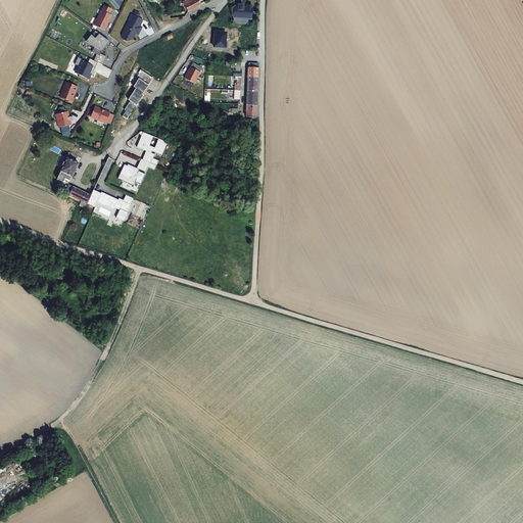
[(186,0),(183,2),(188,12),(201,5),(198,0),(152,0),(153,1),(154,0),(186,0)]
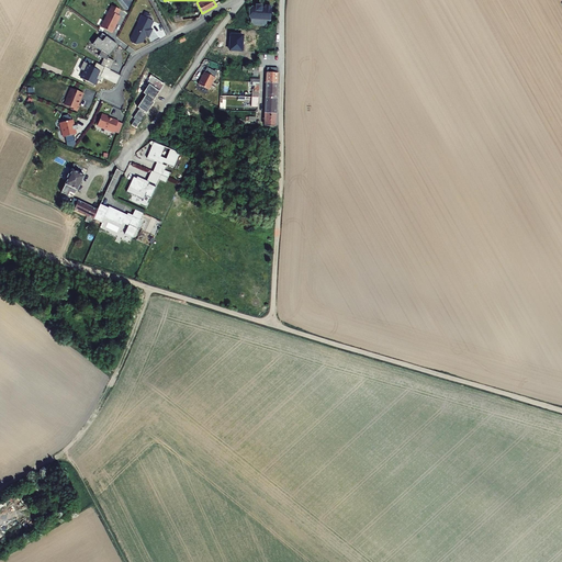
[(119,15),(117,15),(120,10),(112,6),(101,27),(112,33),(120,18),(120,17),(119,17),(119,15)]
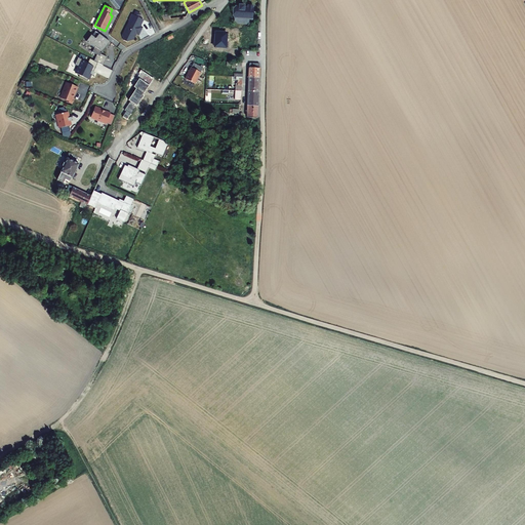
[(233,9),(233,15),(235,18),(250,19),(250,11),(252,11),(253,5),(248,5),(248,7),(244,7),(244,5),(239,5),(239,6),(236,6),(233,9)]
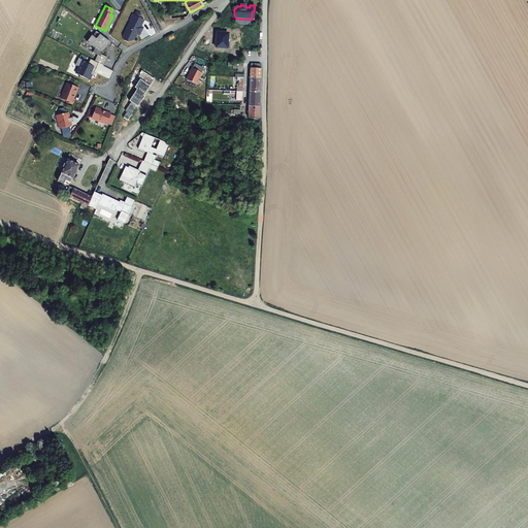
[(140,26),(144,20),(139,18),(141,14),(136,11),(135,15),(133,13),(129,21),(130,22),(127,28),(128,29),(126,34),(122,35),(125,40),(128,42),(134,40),(137,34),(138,34),(140,30),(141,31),(143,28),(140,26)]
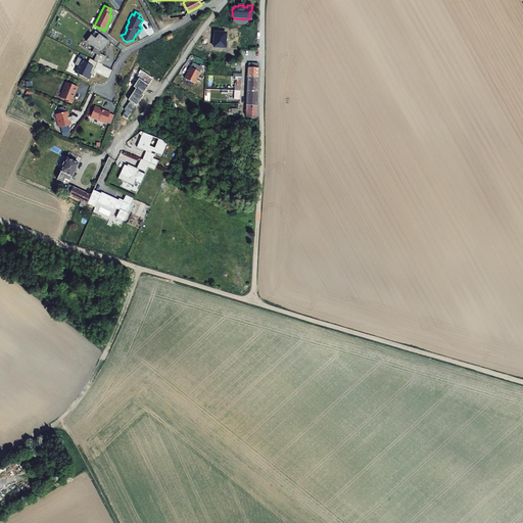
[(100,54),(107,40),(95,31),(87,42),(94,47),(91,52),(96,55),(94,60),(102,65),(106,57),(100,54)]
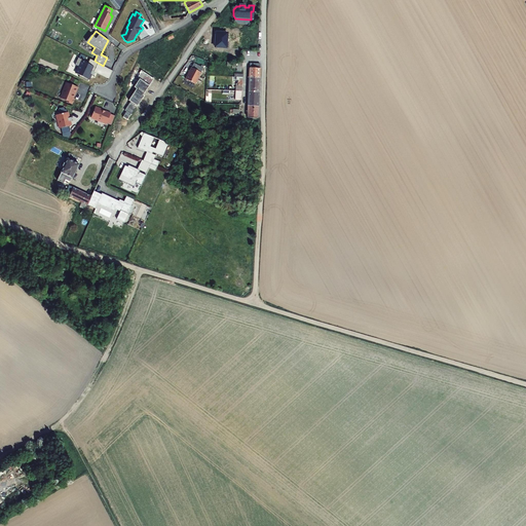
[(92,73),(96,68),(87,64),(87,65),(83,63),(84,62),(78,59),(74,65),(78,68),(76,73),(79,75),(78,76),(78,77),(86,82),(89,77),(87,76),(88,74),(87,74),(88,71),(92,73)]
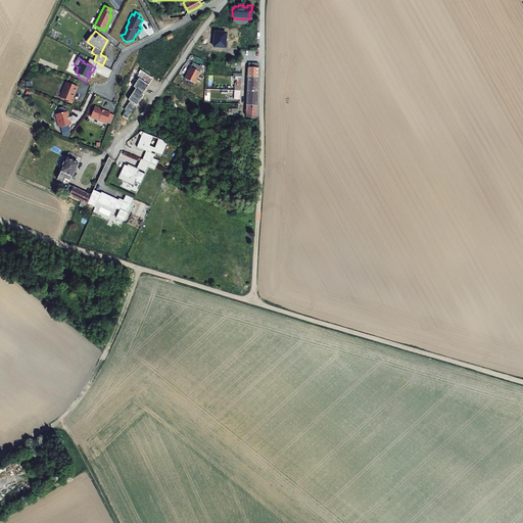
[(185,79),(194,84),(200,73),(190,67),(185,79)]
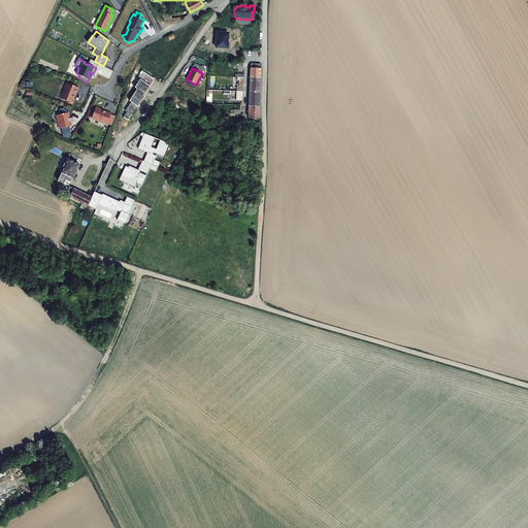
[(262,70),(251,70),(251,83),(261,83),(262,70)]
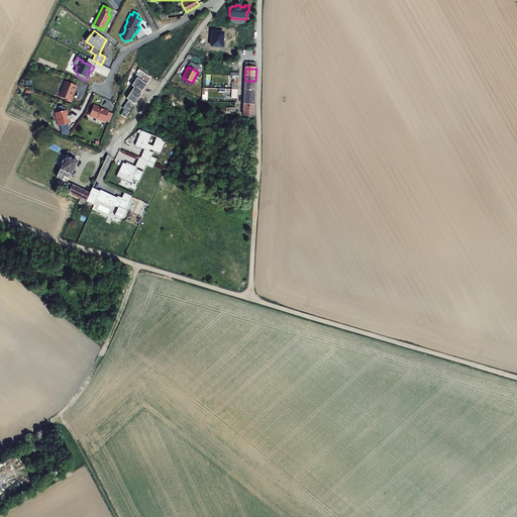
[(255,93),(255,81),(245,81),(244,93),(255,93)]
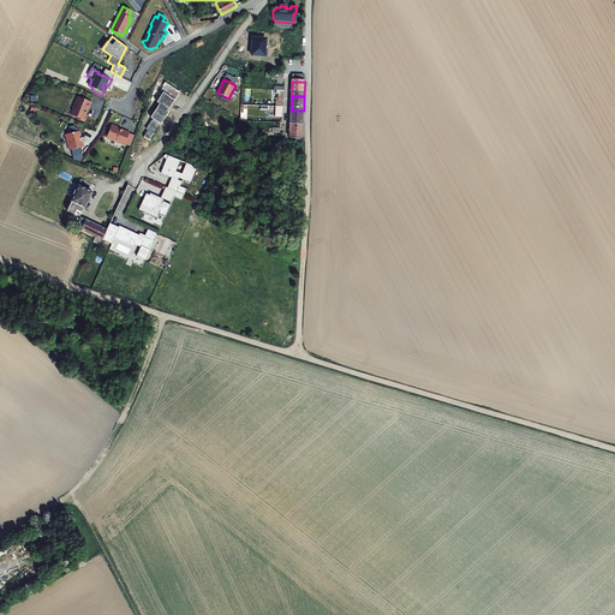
[(75,107),(71,115),(78,118),(77,119),(83,121),(87,115),(85,114),(87,111),(88,111),(91,102),(78,97),(77,101),(76,101),(73,107),(75,107)]
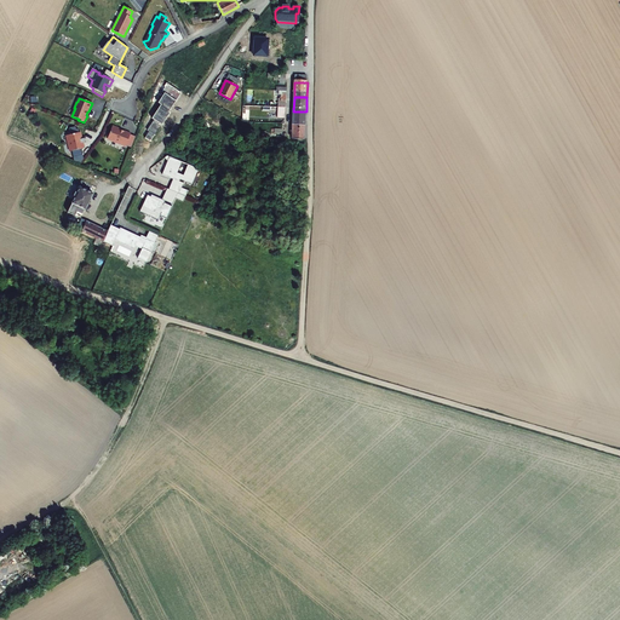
[(305,126),(306,112),(293,112),(293,126),(305,126)]
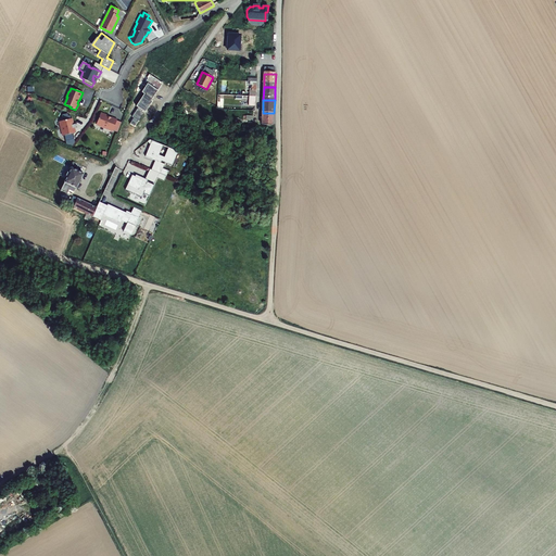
[(101,112),(97,123),(98,124),(104,127),(104,128),(112,131),(113,130),(116,121),(117,119),(111,117),(110,118),(108,117),(108,116),(108,115),(101,112)]
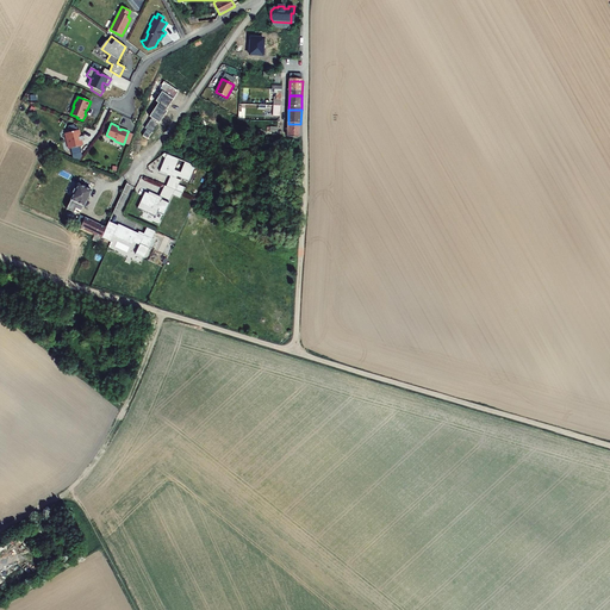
[(300,139),(300,124),(288,124),(287,138),(300,139)]
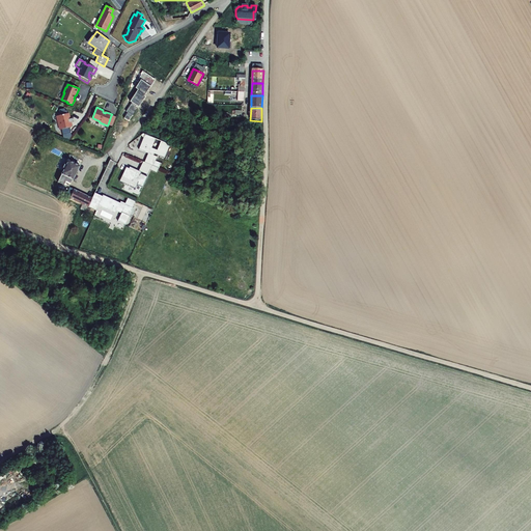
[(234,118),(243,118),(243,115),(242,114),(234,114),(234,110),(231,110),(231,113),(228,113),(228,112),(224,112),(224,117),(234,118)]
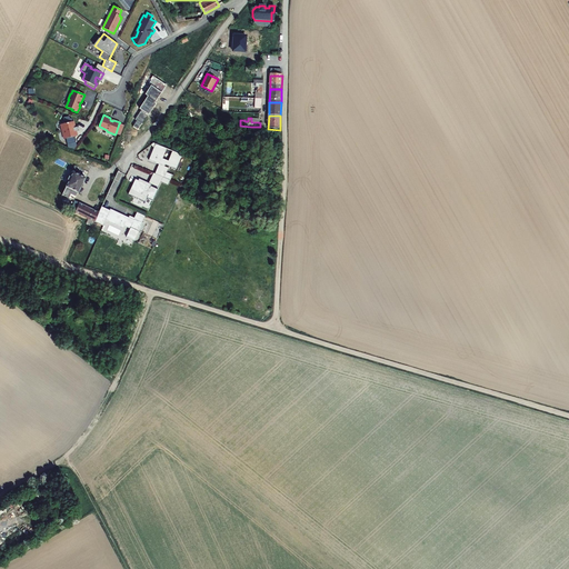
[(73,121),(61,125),(65,139),(77,137),(76,131),(78,131),(77,127),(75,128),(73,121)]
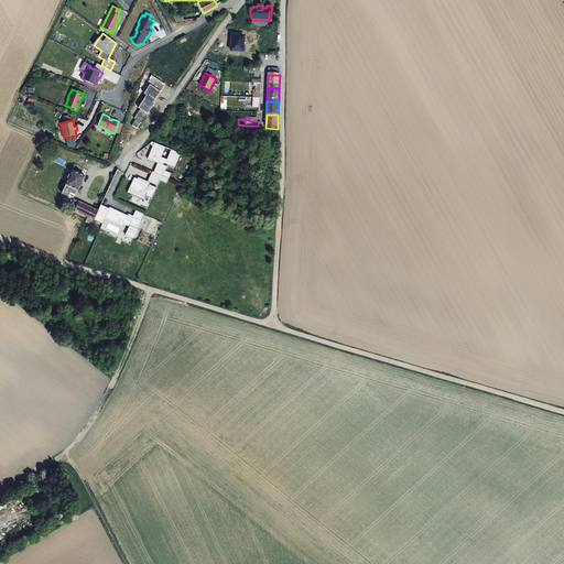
[(120,134),(123,125),(118,122),(115,132),(120,134)]
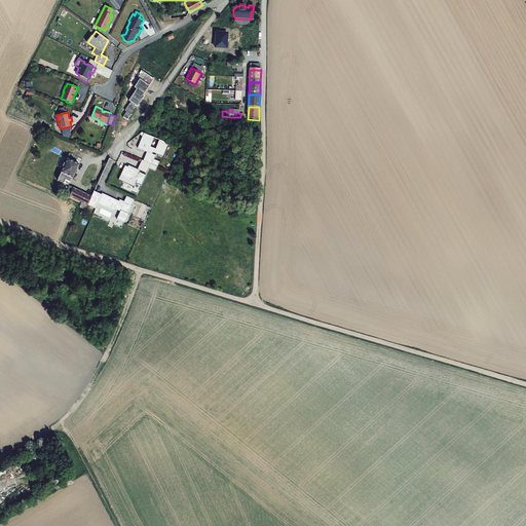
[(168,143),(144,134),(138,148),(152,154),(153,152),(162,156),(168,143)]
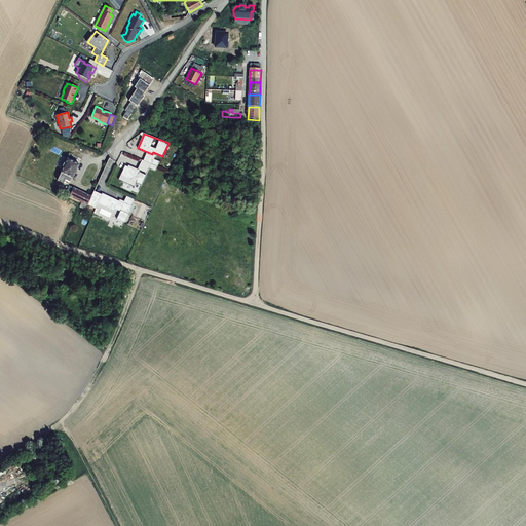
[(63,167),(61,173),(65,175),(64,176),(63,179),(65,179),(70,182),(72,178),(79,164),(68,159),(70,154),(69,153),(66,159),(67,159),(65,163),(64,162),(62,166),(63,167)]
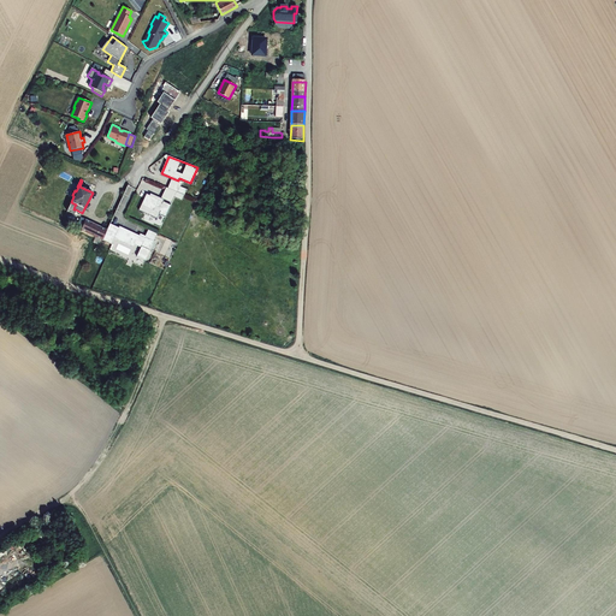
[(126,207),(135,189),(128,185),(120,203),(126,207)]
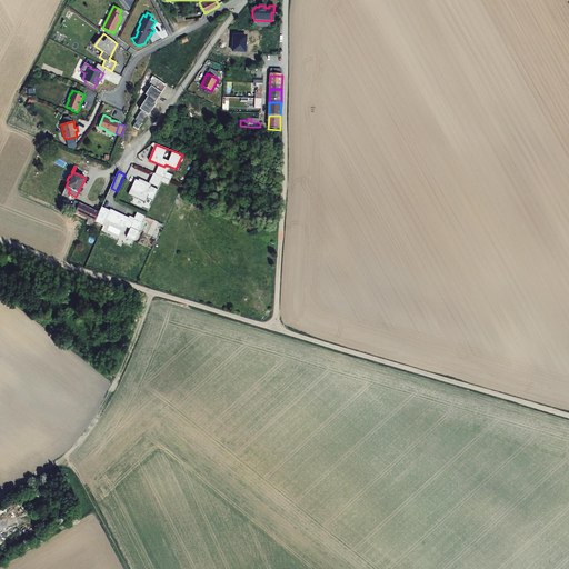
[(153,173),(149,183),(151,185),(151,187),(158,190),(161,182),(163,178),(153,173)]
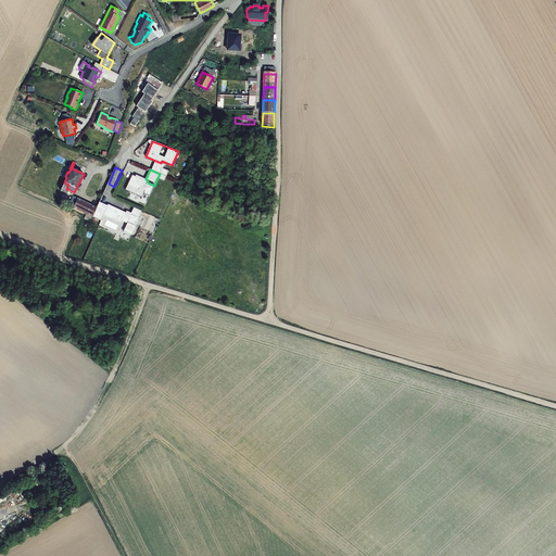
[(136,175),(135,176),(133,175),(125,190),(141,198),(143,193),(150,197),(154,186),(148,182),(148,180),(146,179),(136,175)]
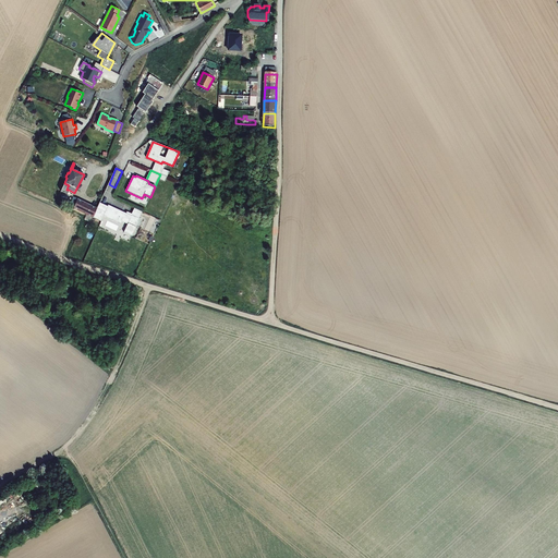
[(73,208),(93,218),(97,208),(77,198),(73,208)]
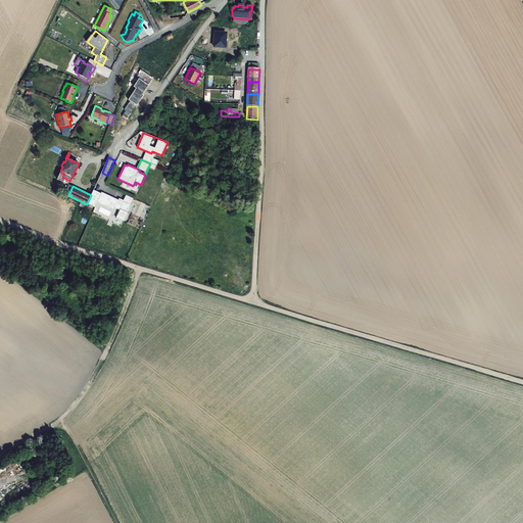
[(93,190),(91,195),(87,204),(94,207),(96,203),(113,210),(114,208),(120,210),(115,218),(124,222),(131,205),(123,201),(123,202),(101,192),(100,193),(93,190)]
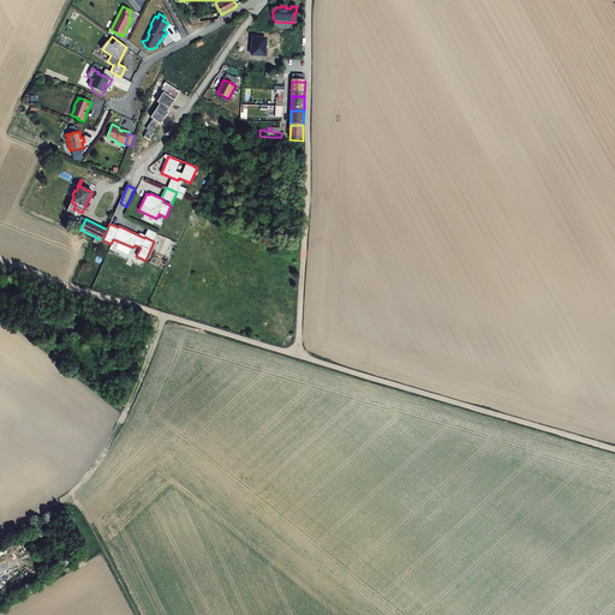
All buildings are outlined.
